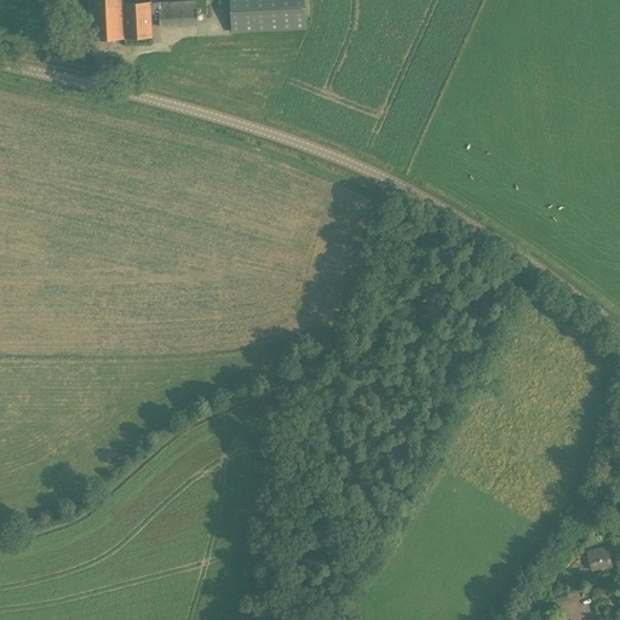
[(125,39),(124,4),(122,3),(122,0),(89,0),(91,40),(125,39)]
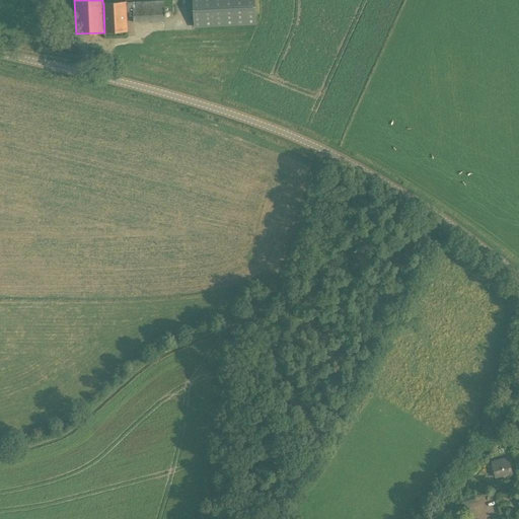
[(135,23),(165,21),(163,0),(135,2),(135,23)]
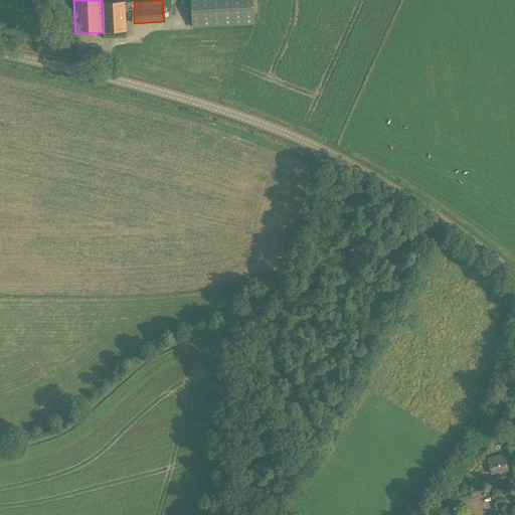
[(190,0),(192,27),(254,24),(252,0),(190,0)]
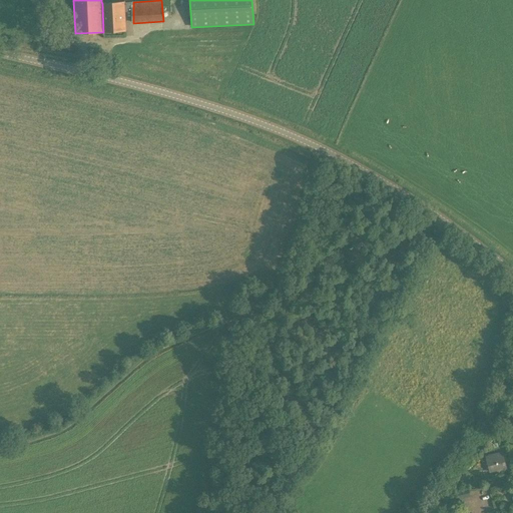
[(101,2),(102,3),(103,32),(125,31),(124,1),(101,2)]
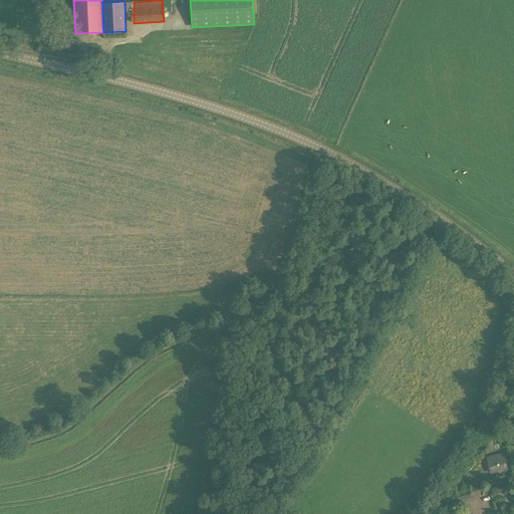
[(490,474),(507,470),(504,453),(486,457),(487,461),(490,474)]
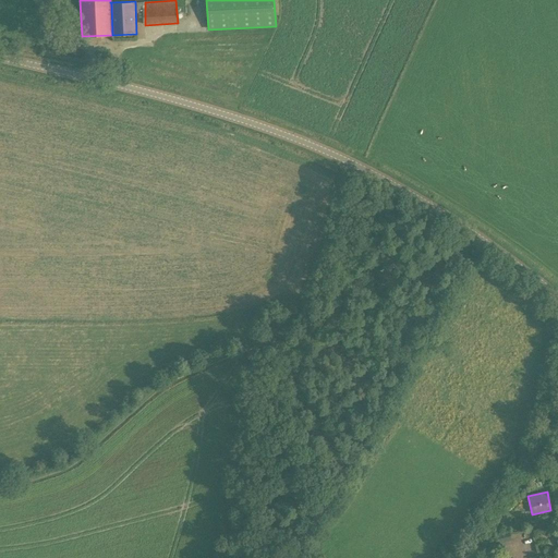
[(498,544),(512,541),(510,531),(496,534),(498,544)]
